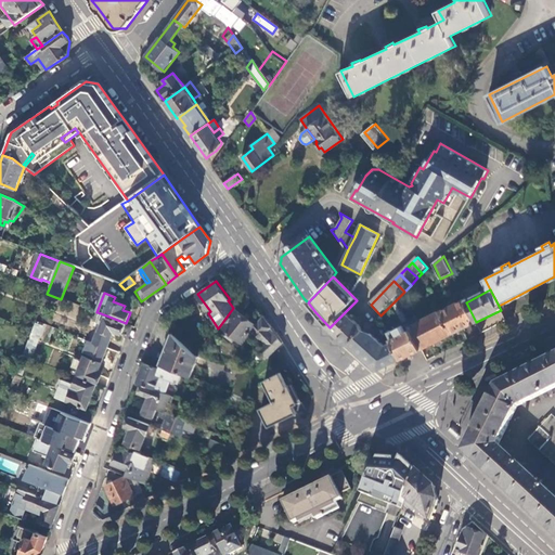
[(452,334),(476,322),(466,302),(465,300),(441,313),(452,334)]
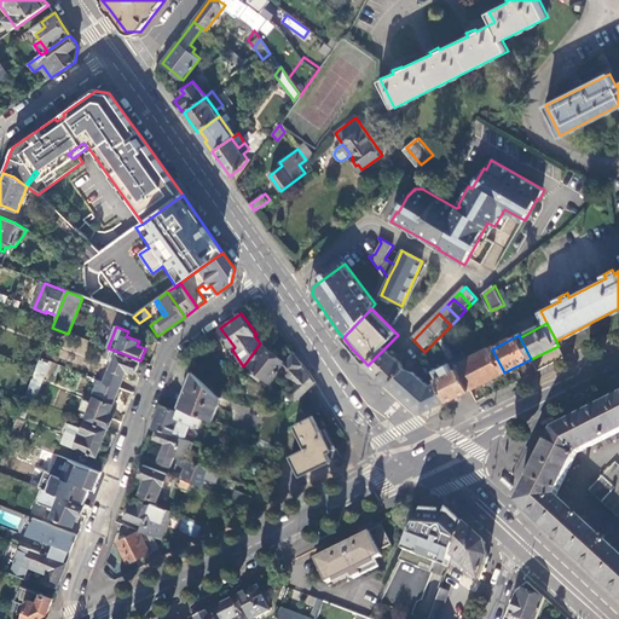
[(285,366),(287,362),(266,345),(249,364),(256,370),(254,372),(261,380),(265,376),(272,382),(285,366)]
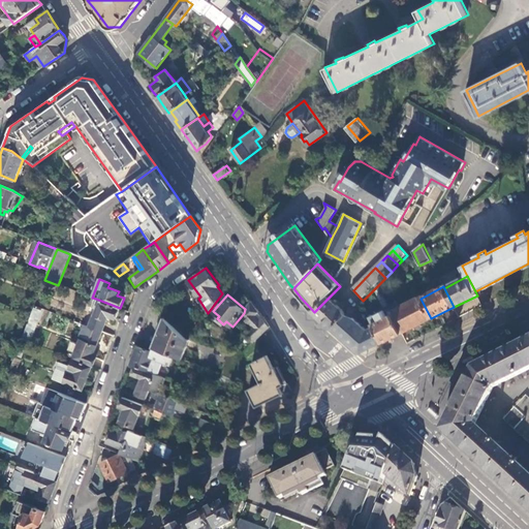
[(330,297),(314,312),(324,322),(333,331),(347,315),(338,305),(340,303),(338,301),(336,303),(330,297)]
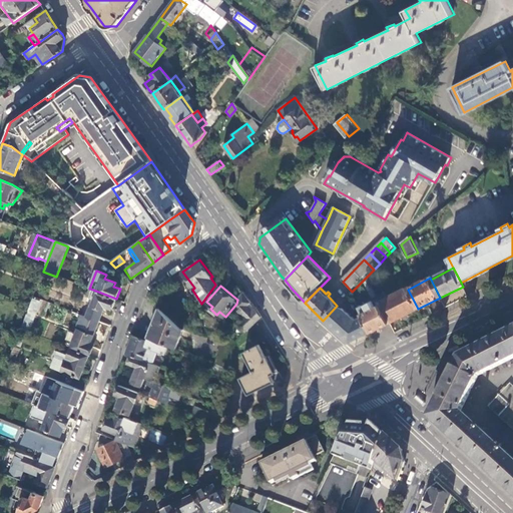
[(94,300),(98,292),(90,289),(86,297),(91,299),(94,300)]
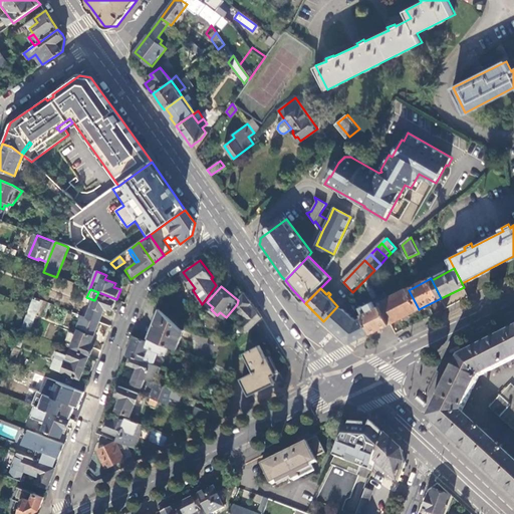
[(391,324),(419,309),(409,290),(409,289),(380,303),(382,307),(391,324)]
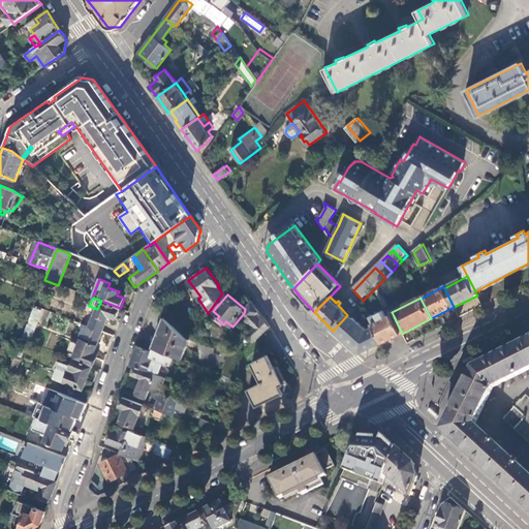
[(116,319),(120,308),(101,301),(97,309),(94,308),(92,312),(94,312),(88,327),(101,332),(109,315),(116,319)]
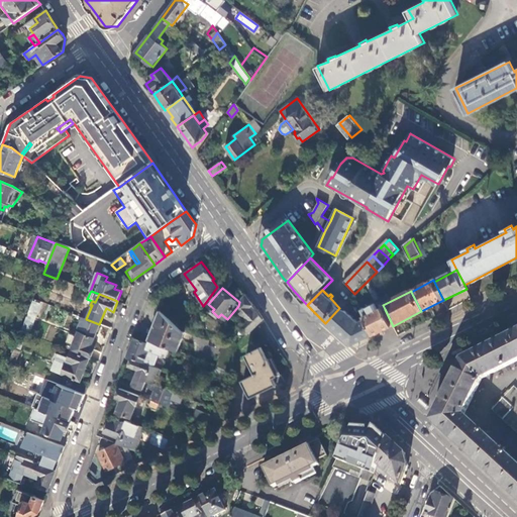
[(249,300),(245,294),(239,302),(238,306),(243,315),(255,307),(249,300)]
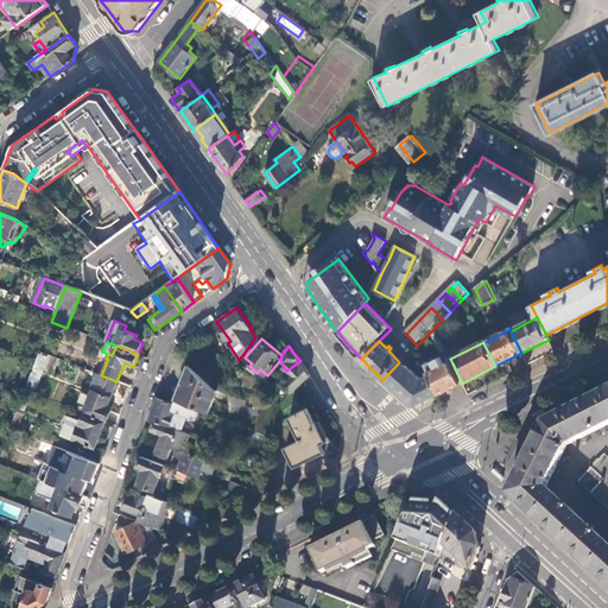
[(49,355),(39,352),(24,391),(29,392),(33,394),(49,355)]
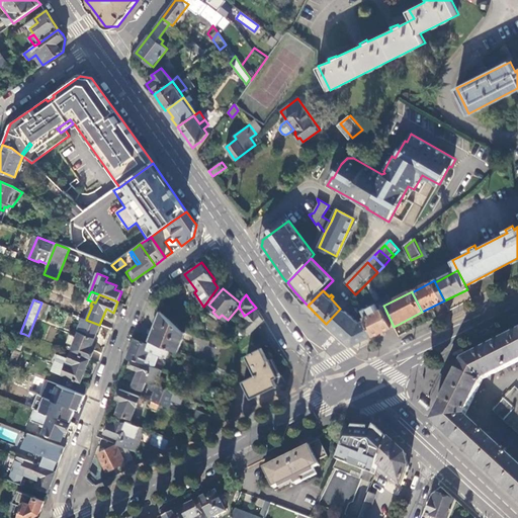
[(379,313),(376,306),(371,308),(375,316),(366,320),(367,322),(374,336),(394,327),(385,310),(379,313)]
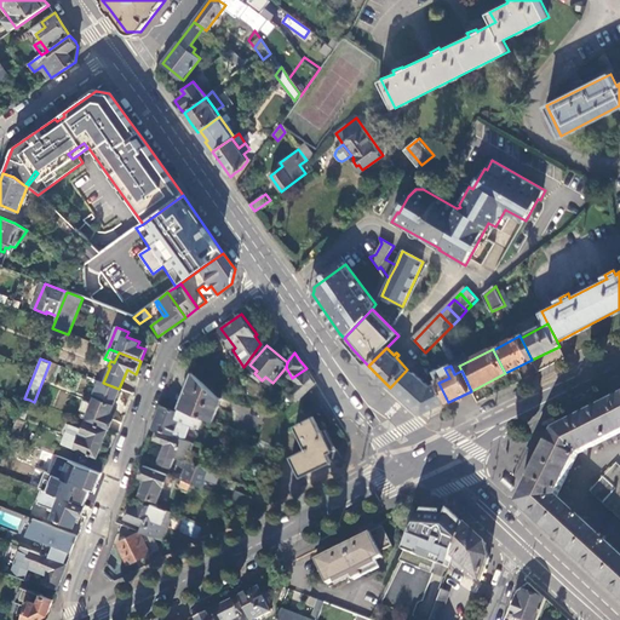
[(316,383),(306,368),(292,378),(293,379),(297,385),(294,386),(288,391),(298,401),(316,383)]
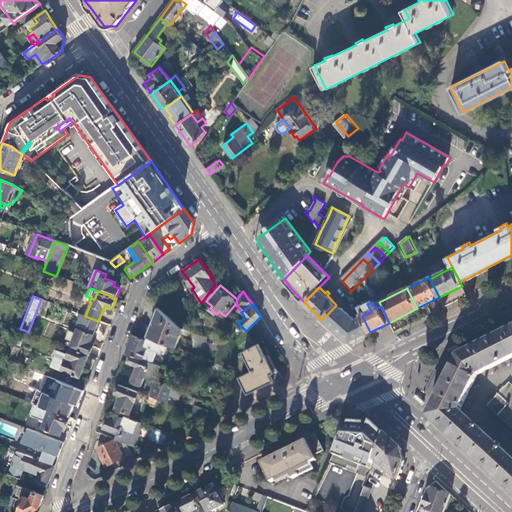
[(367,304),(358,309),(362,316),(371,312),(367,304)]
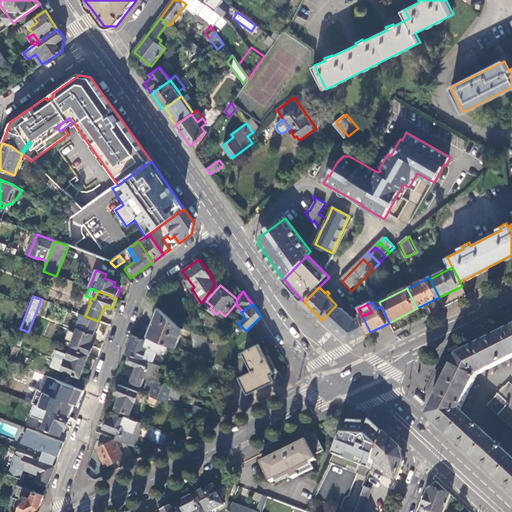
[(322,320),(328,325),(343,309),(336,305),(322,320)]
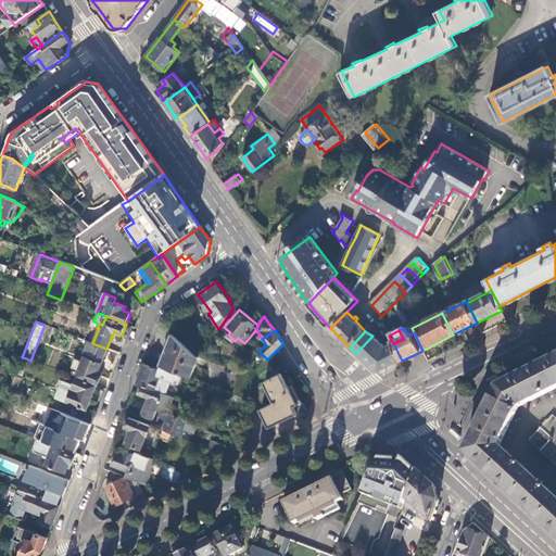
[(200,356),(197,355),(174,333),(161,365),(162,366),(184,375),(191,378),(200,356)]
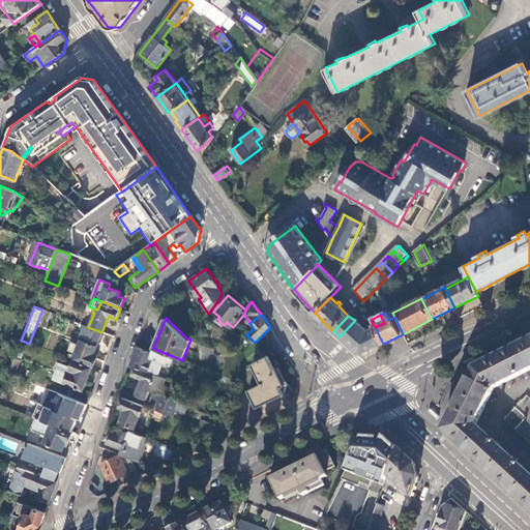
[(369,332),(355,320),(340,336),(344,341),(361,355),(378,347),(383,344),(376,329),(369,332)]
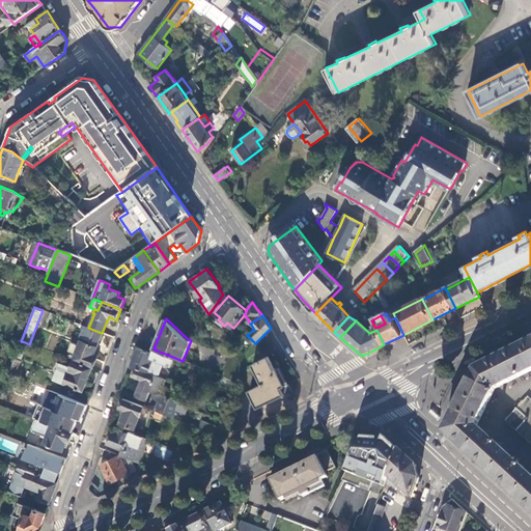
[(98,343),(102,333),(88,328),(85,327),(83,330),(81,336),(98,343)]
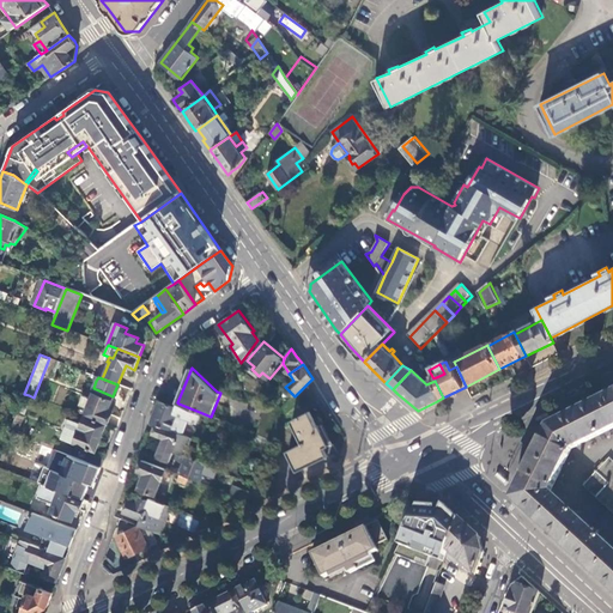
[(285,387),(281,386),(277,412),(295,396),(285,387)]
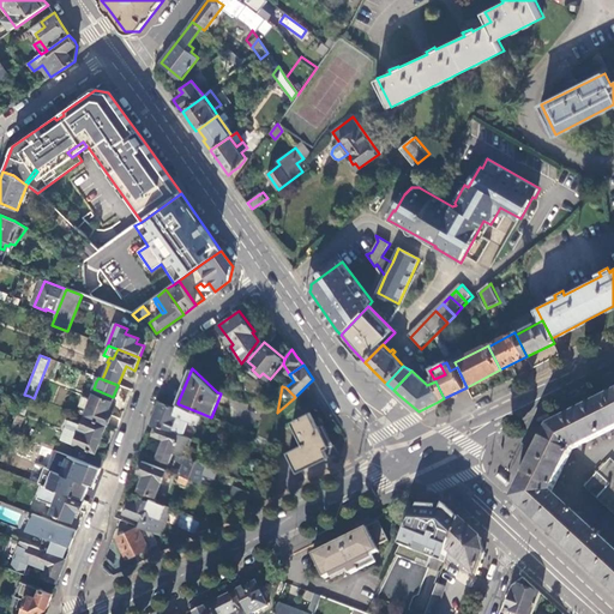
[(613,392),(548,426),(536,450),(530,463),(513,498),(530,515),(567,549),(613,591),(613,549),(551,492),(572,449),(613,427),(613,392)]
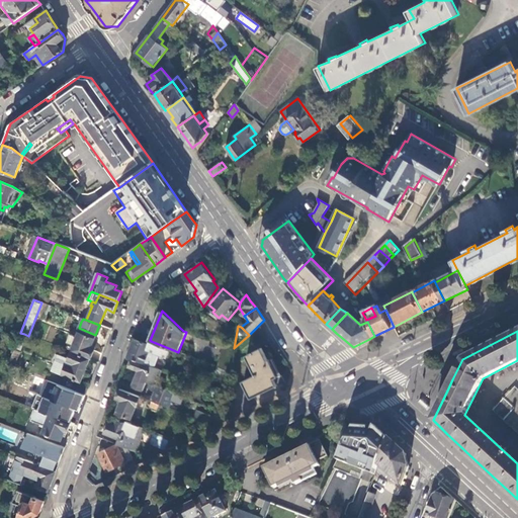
[(24,334),(20,333),(14,348),(18,350),(24,334)]
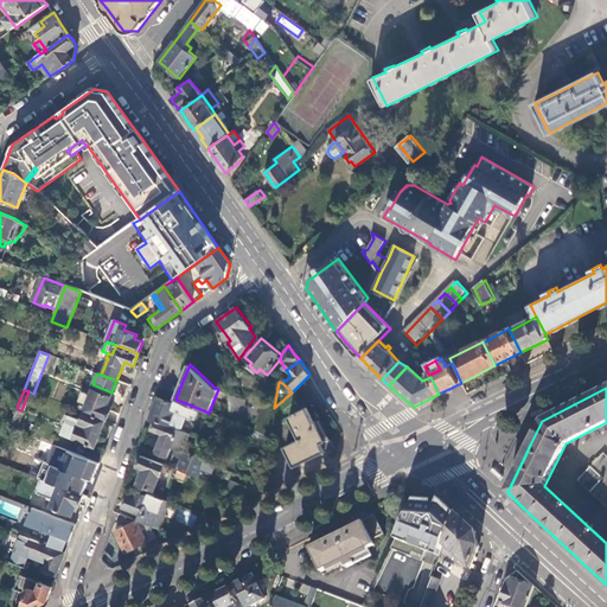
[(84,413),(106,421),(110,408),(107,407),(110,396),(93,390),(90,395),(82,393),(78,401),(87,404),(83,411),(84,413)]
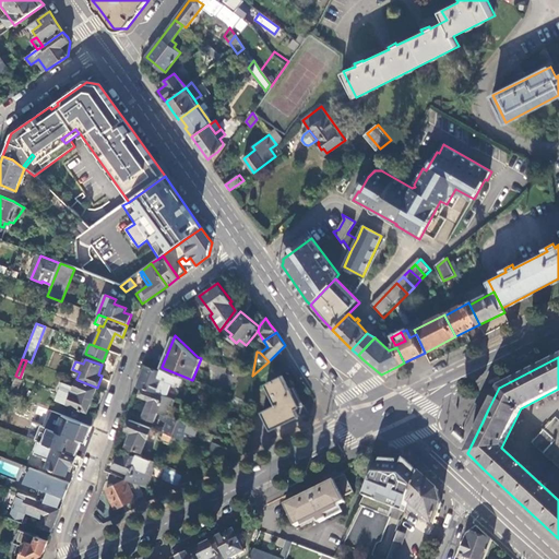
[(170,382),(180,385),(185,377),(163,368),(161,371),(145,365),(138,384),(143,387),(166,395),(170,382)]
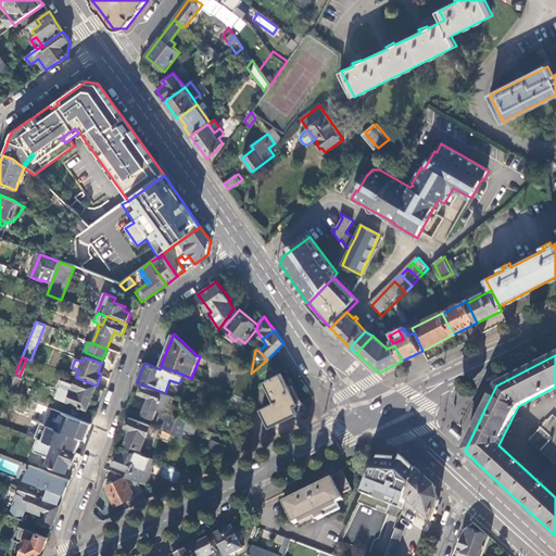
[(20,376),(15,374),(8,392),(14,394),(21,378),(20,376)]
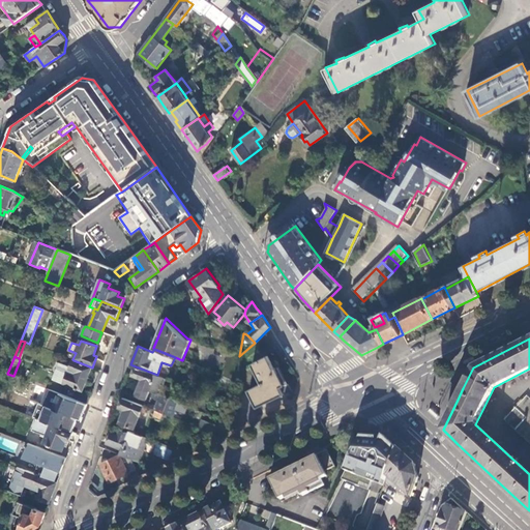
[(281,388),(286,385),(276,369),(275,369),(269,356),(253,364),(262,384),(249,391),(258,408),(284,395),(281,388)]
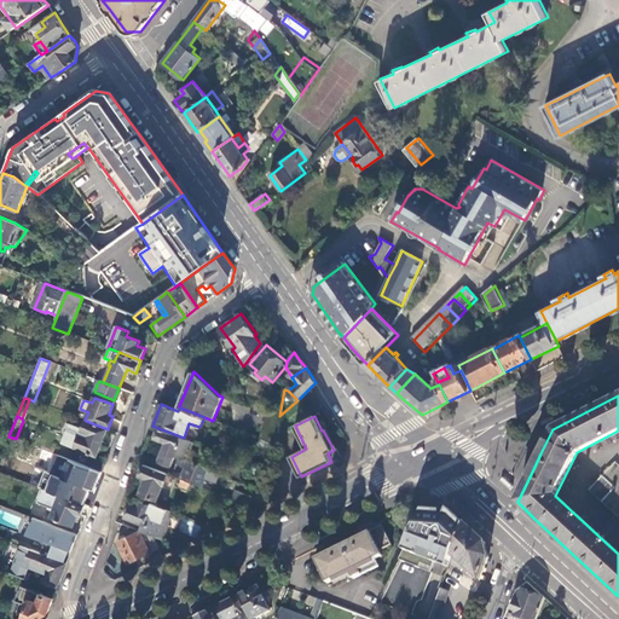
[(542,422),(544,427),(556,421),(554,416),(542,422)]
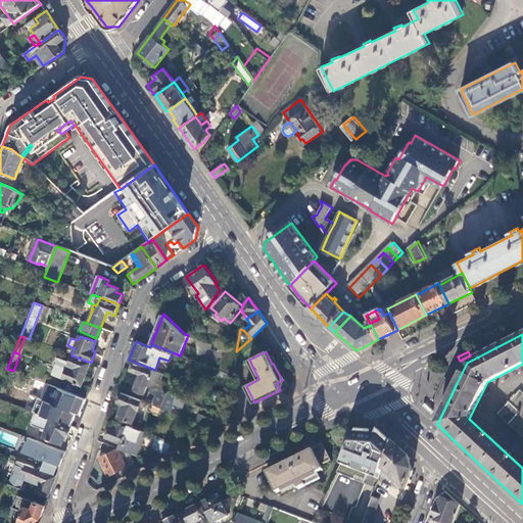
[(82,385),(91,363),(73,355),(69,363),(59,359),(53,374),(82,385)]
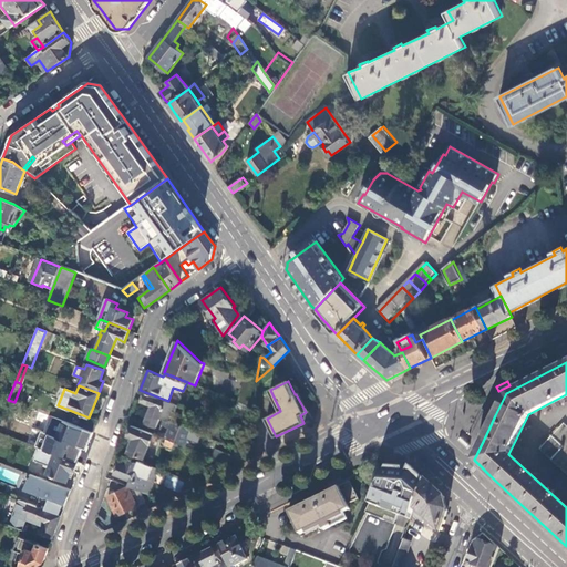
[(175,413),(178,405),(168,401),(145,392),(141,402),(152,405),(145,423),(156,428),(161,418),(165,419),(172,422),(175,413)]
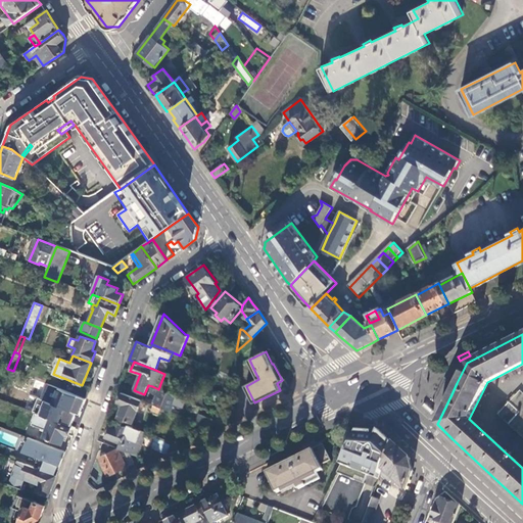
[(285,379),(282,380),(277,383),(280,390),(281,391),(289,387),(285,379)]
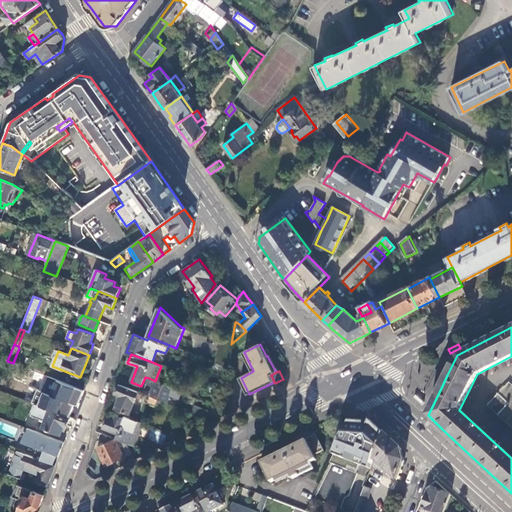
[(158,373),(155,381),(156,381),(165,385),(168,378),(160,375),(161,373),(158,373)]
